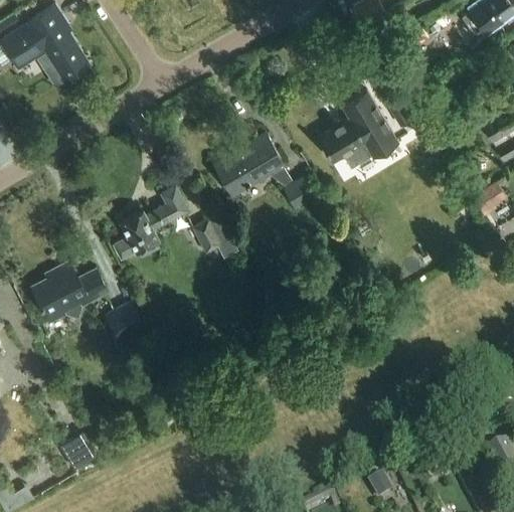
[(379,0),(371,0),(353,13),(364,29),(388,12),(379,0)]
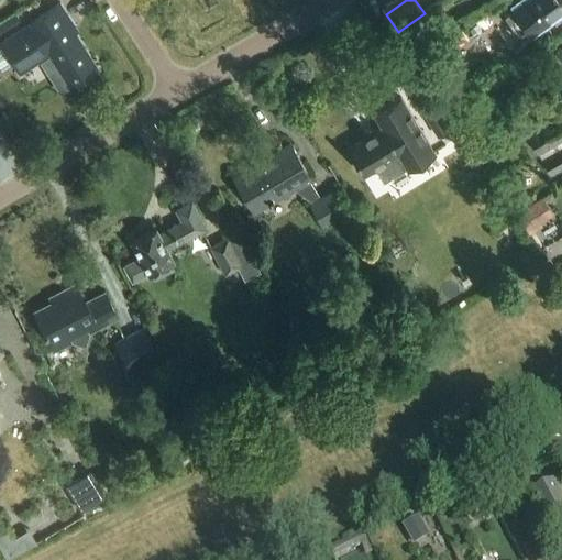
[(561,17),(561,0),(528,0),(520,6),(539,33),(561,17)]
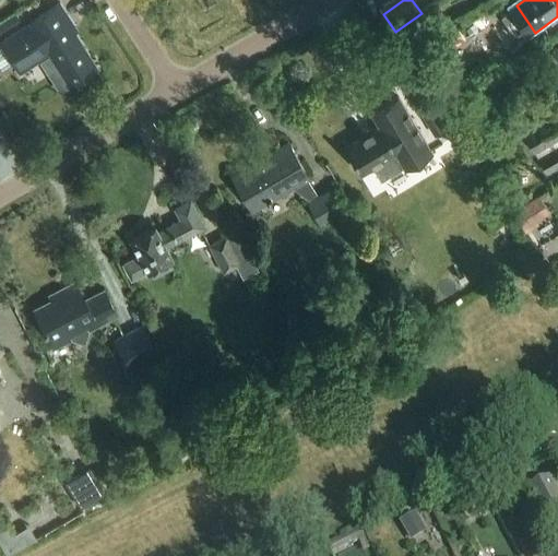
[(67,24),(70,22),(61,7),(31,25),(32,26),(2,45),(21,74),(50,56),(71,87),(96,71),(67,24)]
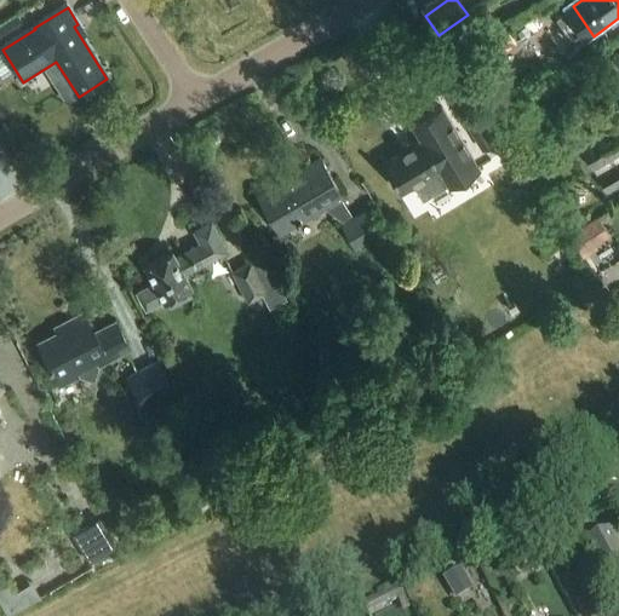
[(542,56),(549,65),(557,59),(550,50),(542,56)]
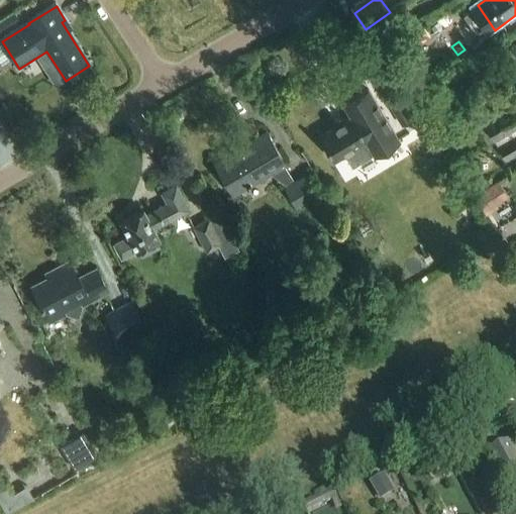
[(459,69),(468,81),(490,66),(481,54),(459,69)]
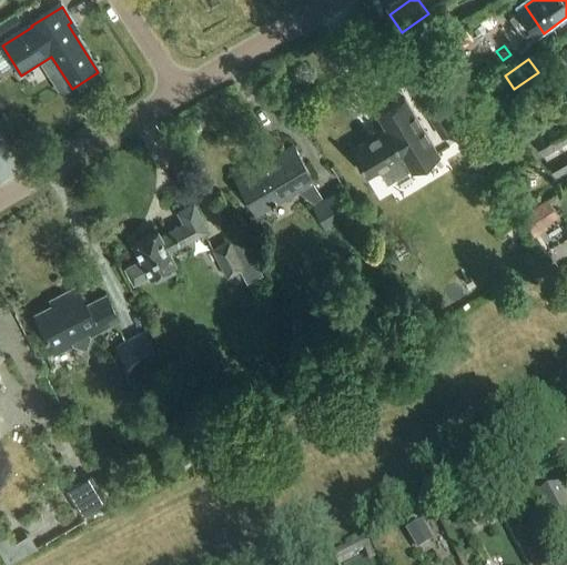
[(438,100),(422,110),(441,142),(457,132),(438,100)]
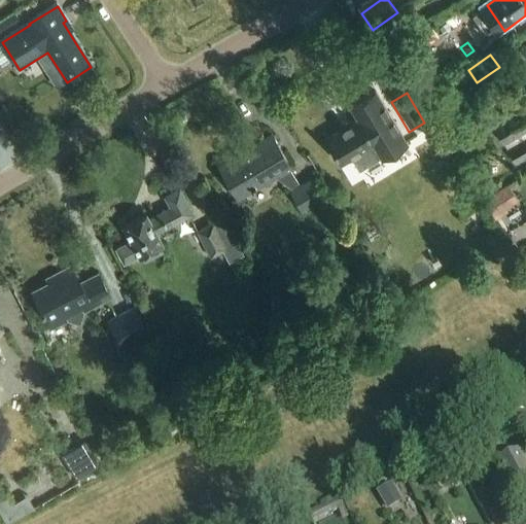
[(342,165),(355,156),(363,170),(365,170),(383,160),(384,161),(408,145),(376,94),(351,108),(360,121),(327,142),(342,165)]
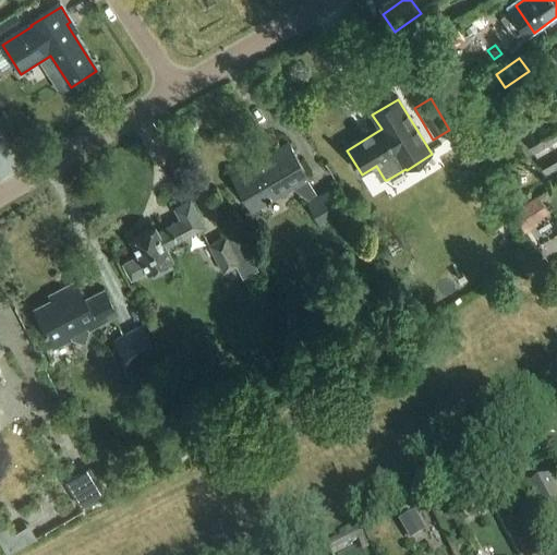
[(515,124),(533,156),(556,142),(556,127),(552,117),(539,124),(532,113),(515,124)]
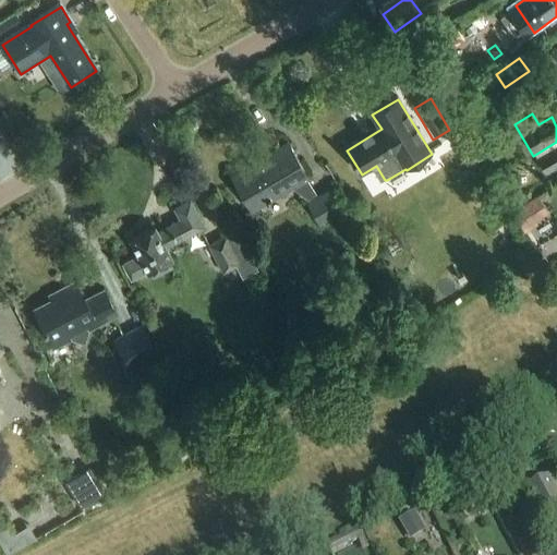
[(556,170),(556,142),(533,156),(545,178),(556,170)]
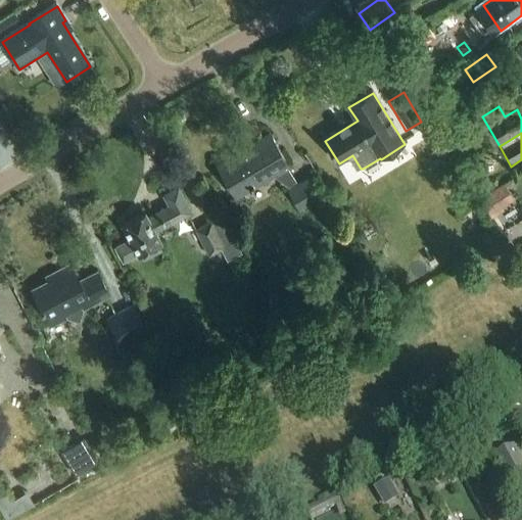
[(288,170),(290,170),(271,136),(218,167),(236,200),(274,179),(291,191),(289,193),(300,211),(327,196),(316,177),(298,187),(288,170)]
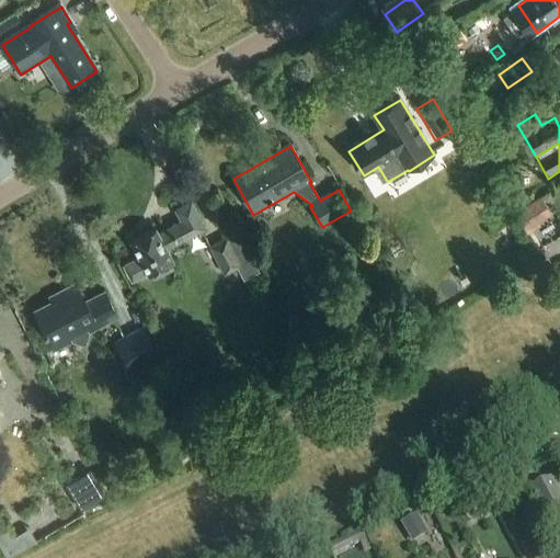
[(549,217),(539,201),(512,217),(524,237),(538,227),(537,225),(549,217)]
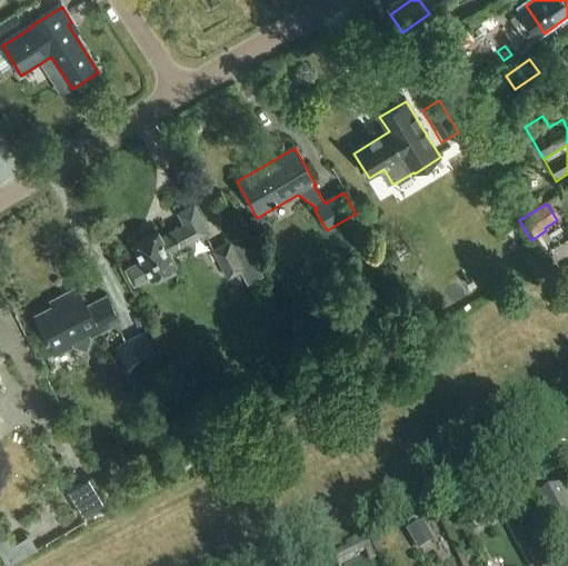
[(169,256),(193,242),(209,235),(195,207),(179,216),(186,227),(161,240),(159,236),(135,248),(142,264),(126,272),(135,288),(155,278),(158,284),(175,275),(171,269),(175,267),(169,256)]
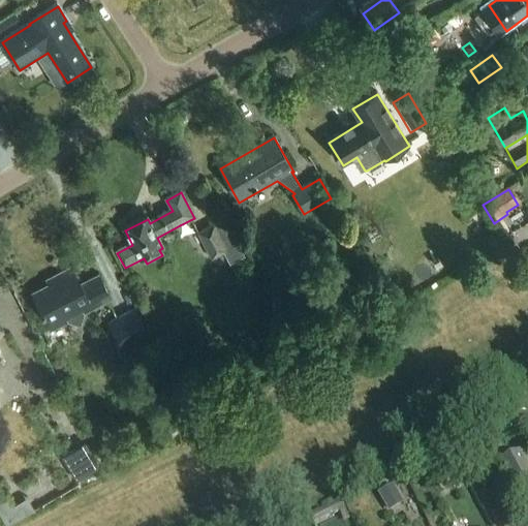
[(198,235),(211,263),(228,254),(226,249),(237,245),(227,224),(216,229),(215,227),(198,235)]
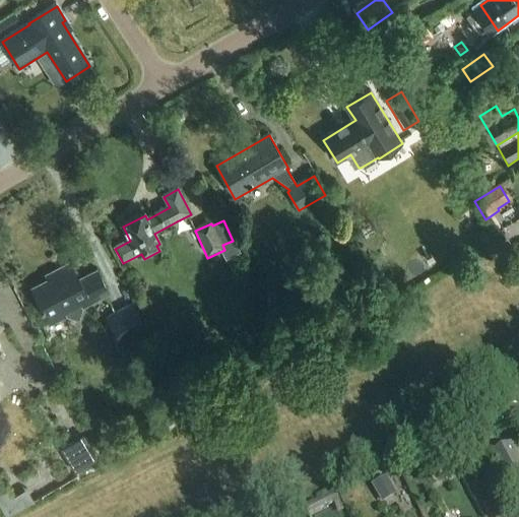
[(72,264),(29,287),(50,327),(67,318),(78,321),(81,310),(109,296),(98,273),(82,281),(72,264)]
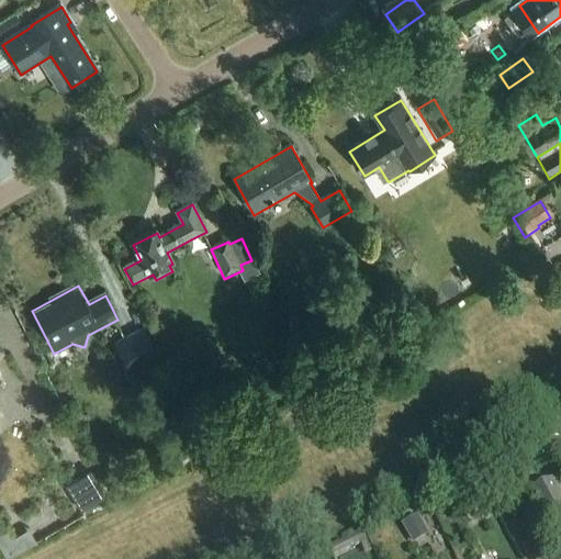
[(144,328),(114,344),(130,375),(160,360),(144,328)]
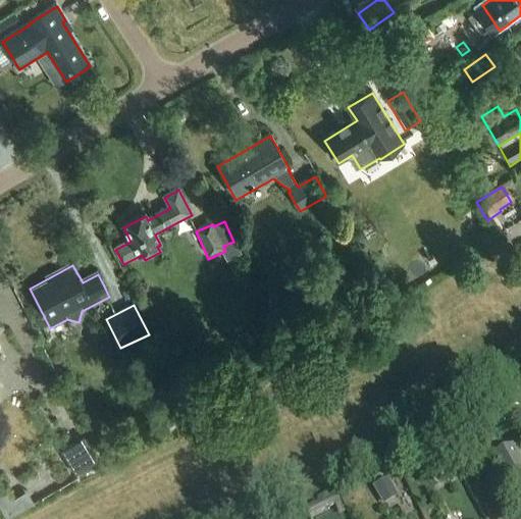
[(154,313),(147,317),(154,327),(160,323),(154,313)]
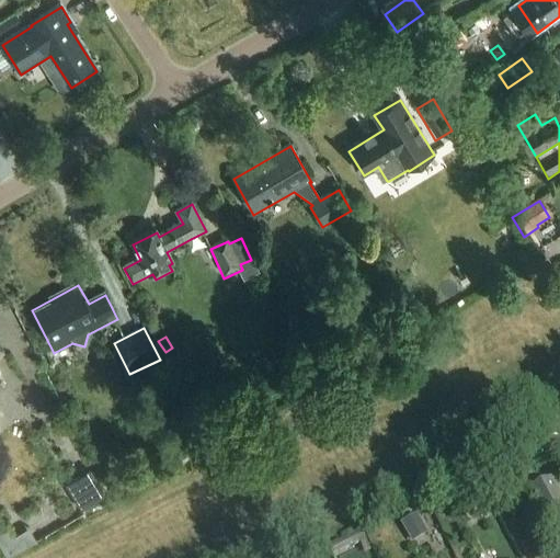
[(89,473),(66,486),(80,512),(104,499),(89,473)]
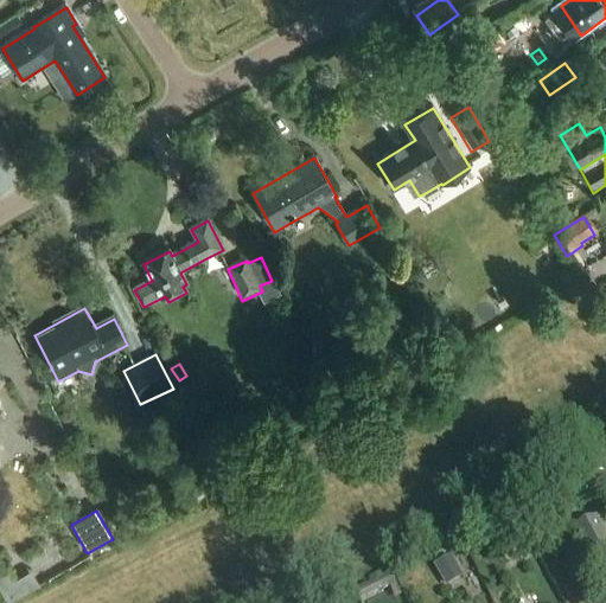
[(605,533),(599,520),(567,538),(588,579),(593,577),(605,601),(605,533)]
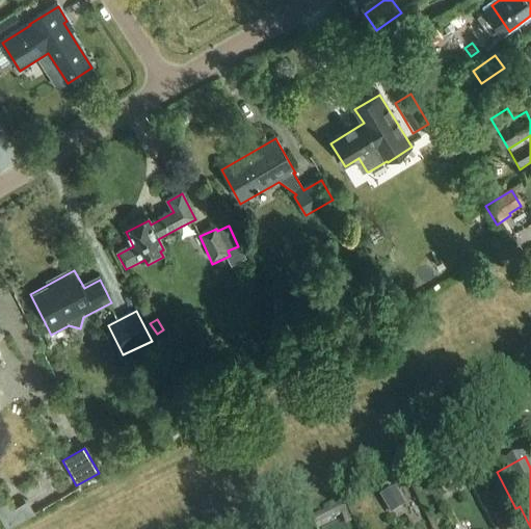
[(452,473),(437,480),(445,495),(459,487),(452,473)]
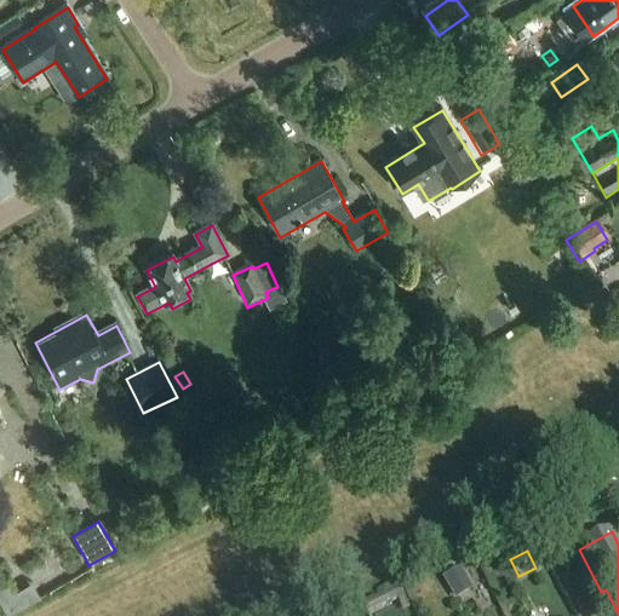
[(458,574),(440,583),(448,598),(466,588),(458,574)]
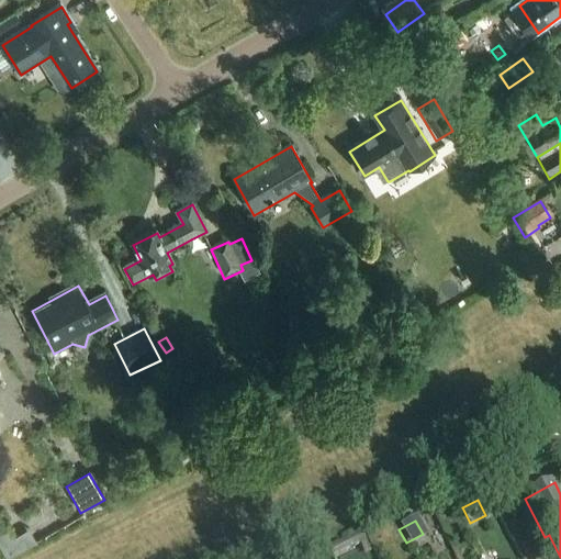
[(0,540),(10,558),(13,558),(41,543),(32,528),(18,537),(12,528),(0,535),(0,540)]
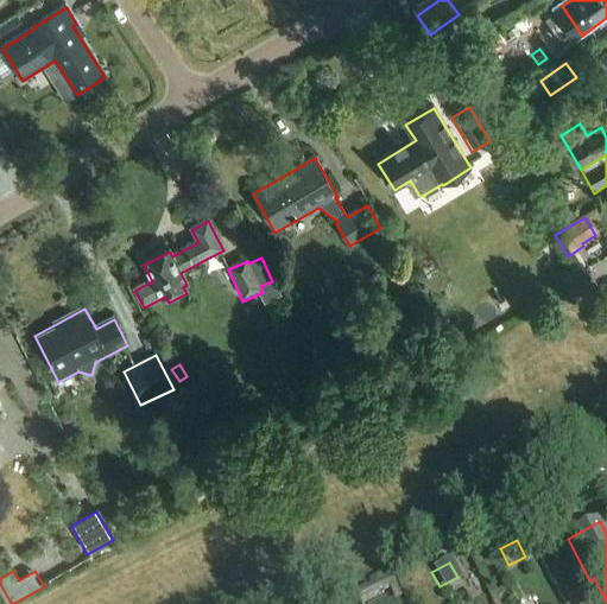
[(389,580),(353,598),(355,603),(367,603),(393,591),(389,580)]
